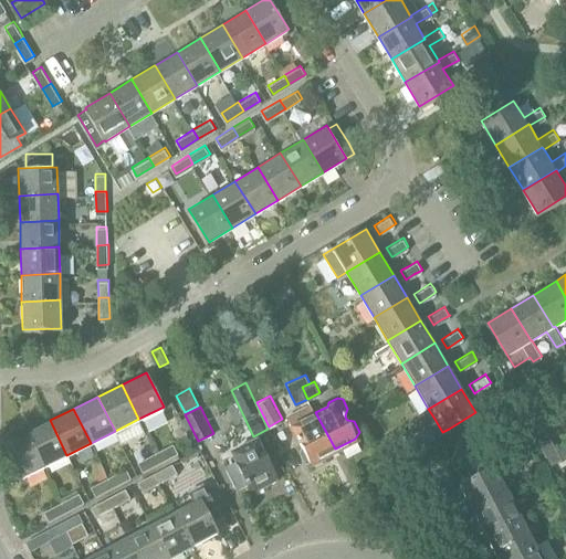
[(335,449),(315,412),(303,419),(290,426),(308,463),(335,449)]
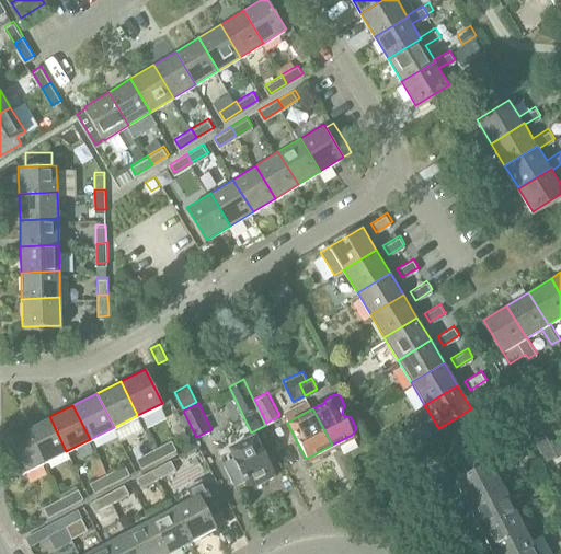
[(449,431),(460,425),(460,426),(478,416),(473,408),(471,408),(445,425),(449,431)]
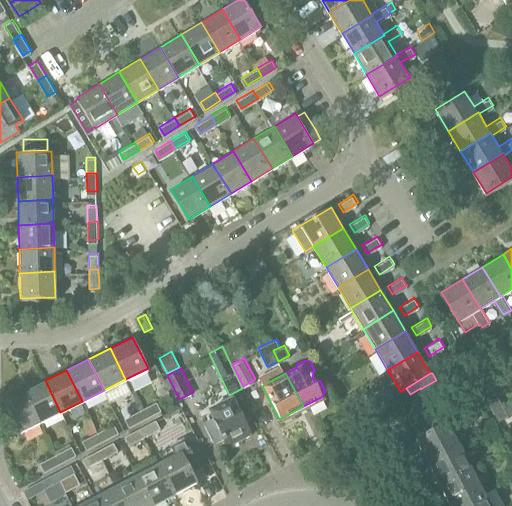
[(60,412),(45,380),(23,391),(39,422),(60,412)]
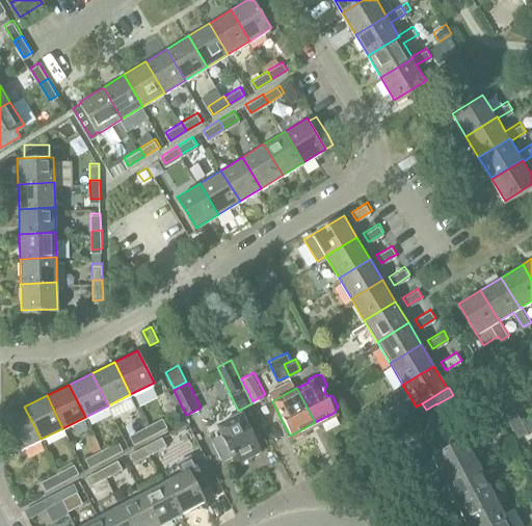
[(1,418),(2,419),(18,450),(41,439),(24,406),(2,418),(1,418)]
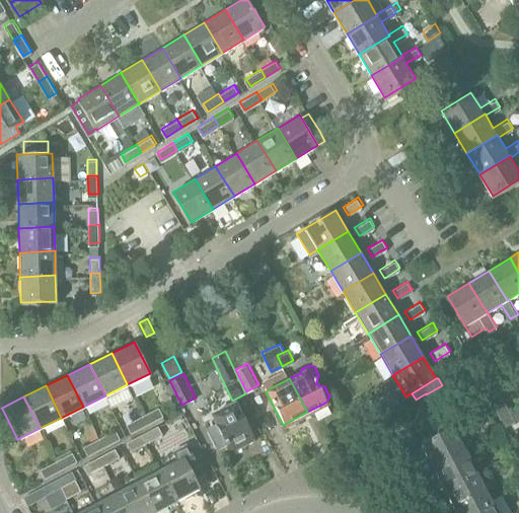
[(358,398),(346,406),(360,429),(371,422),(358,398)]
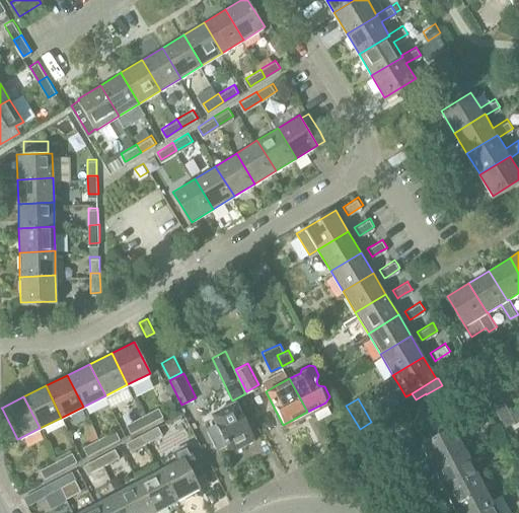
[(500,415),(510,410),(506,400),(496,406),(500,415)]
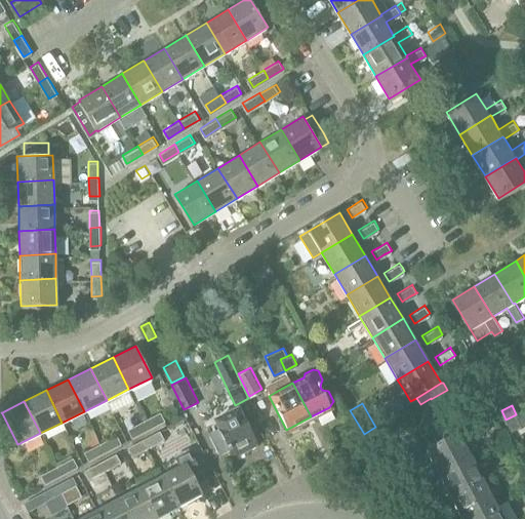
[(236,407),(214,418),(217,426),(207,431),(217,451),(228,446),(232,455),(254,443),(236,407)]
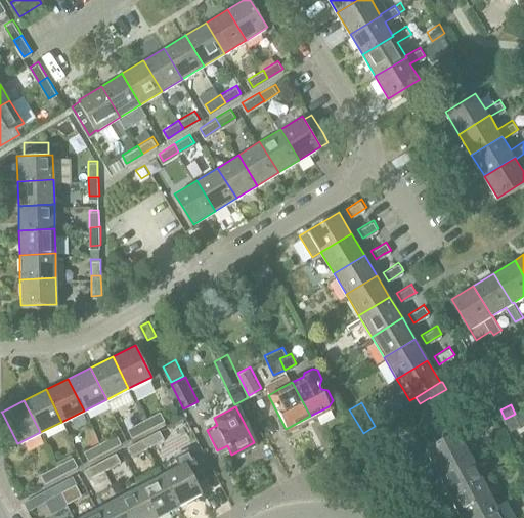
[(143,418),(147,426),(164,417),(160,408),(143,418)]
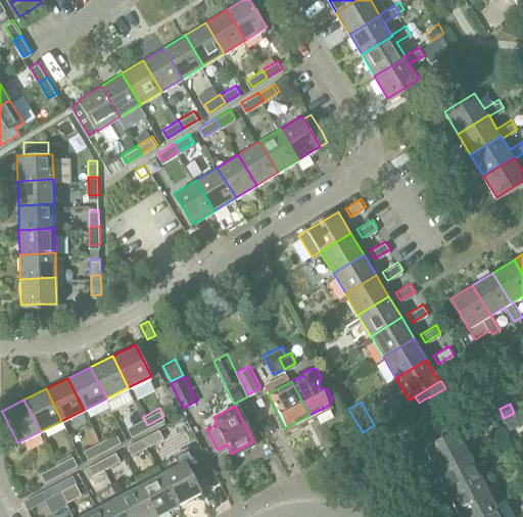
[(519,423),(514,413),(504,418),(509,428),(519,423)]
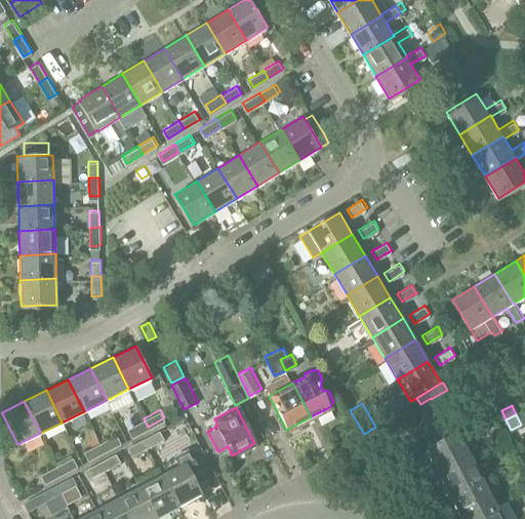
[(132,436),(148,428),(144,420),(128,428),(132,436)]
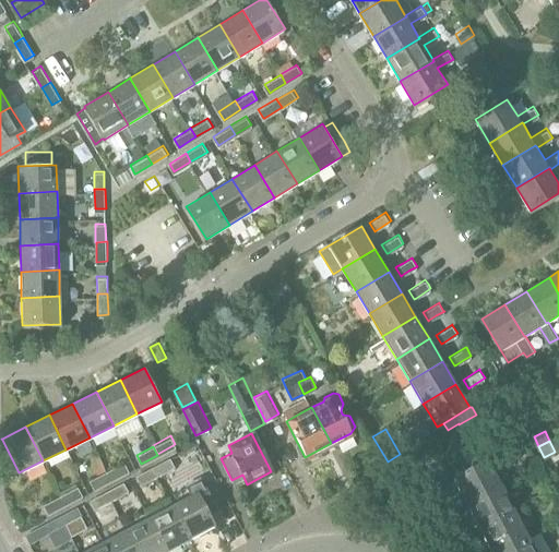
[(531,471),(542,466),(537,455),(526,460),(531,471)]
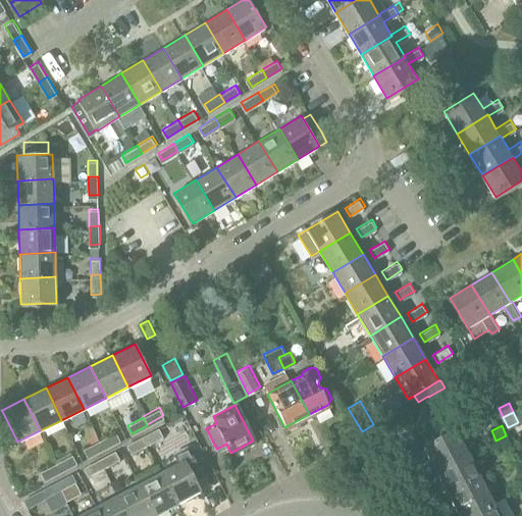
[(141,434),(145,443),(161,434),(156,426),(141,434)]
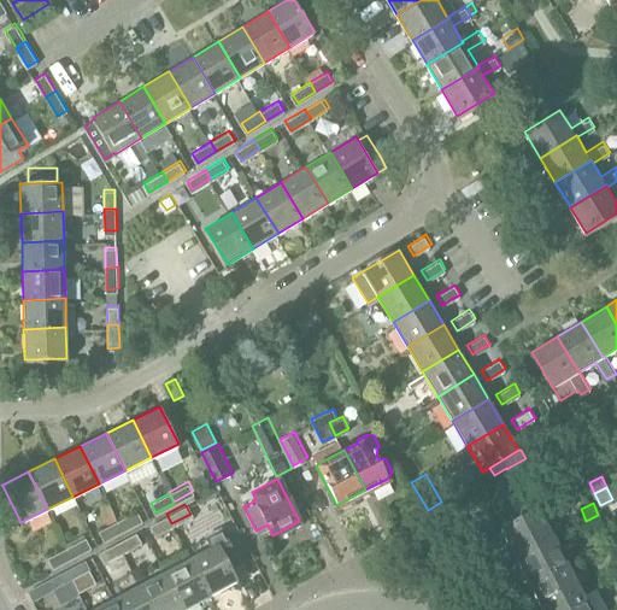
[(516,558),(556,538),(540,509),(501,529),(516,558)]
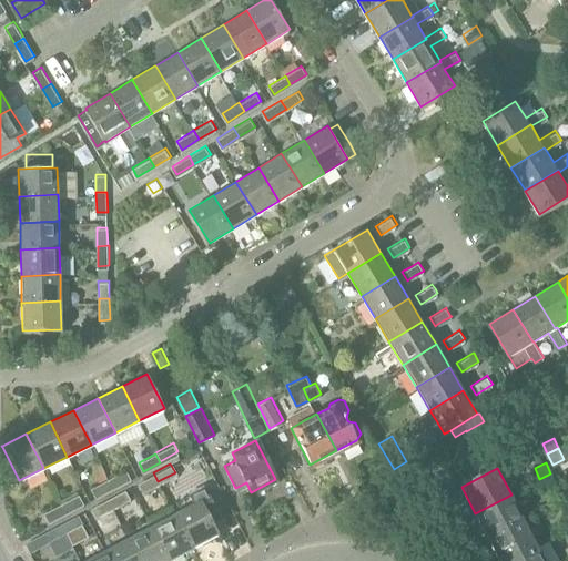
[(109,478),(113,488),(131,478),(127,469),(109,478)]
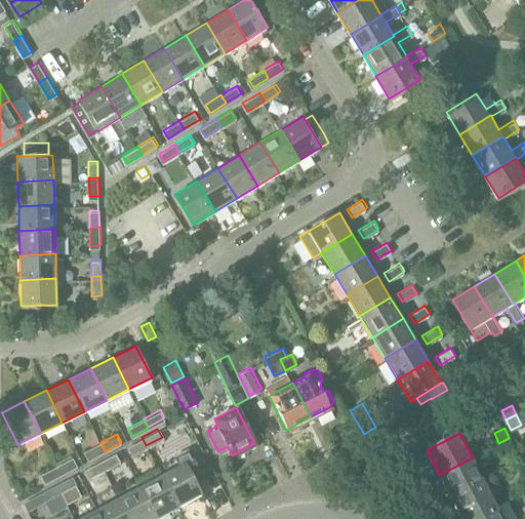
[(146,445),(142,437),(125,446),(130,454),(146,445)]
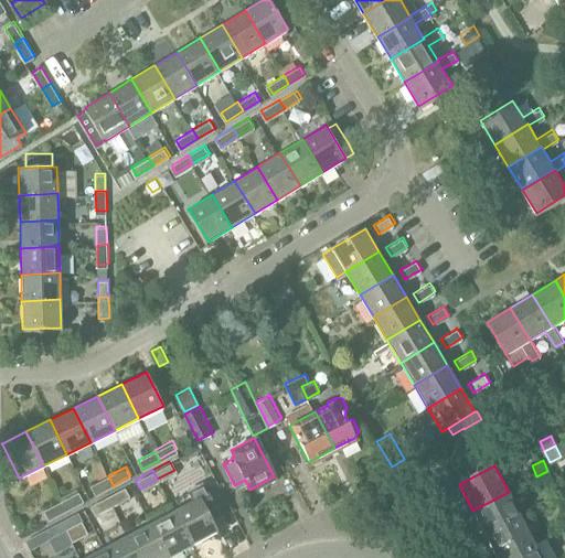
[(553,482),(547,471),(536,476),(542,486),(553,482)]
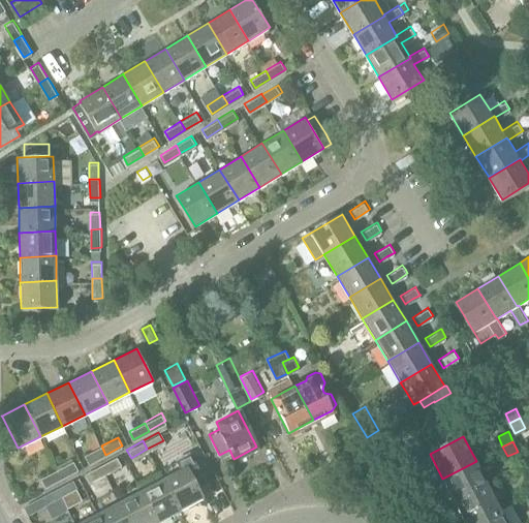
[(90,463),(105,455),(101,445),(85,454),(90,463)]
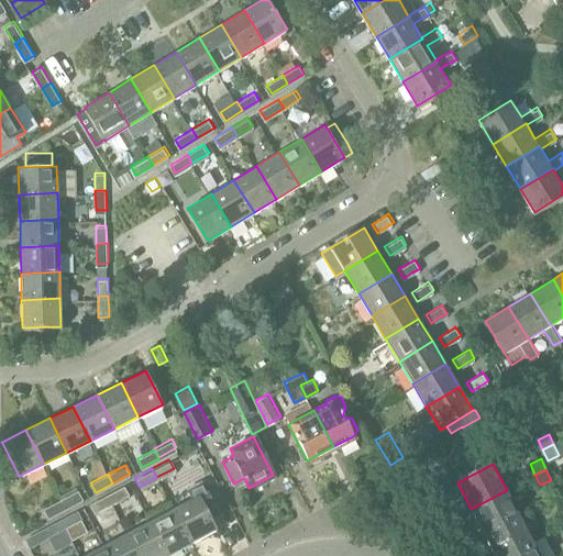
[(202,479),(200,480),(187,487),(192,497),(173,508),(191,543),(216,530),(208,516),(219,511),(218,508),(202,479)]
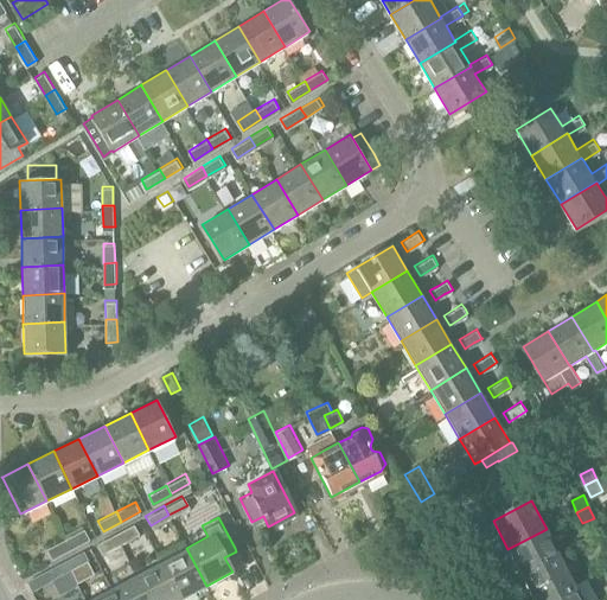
[(132,522),(114,531),(119,542),(138,531),(132,522)]
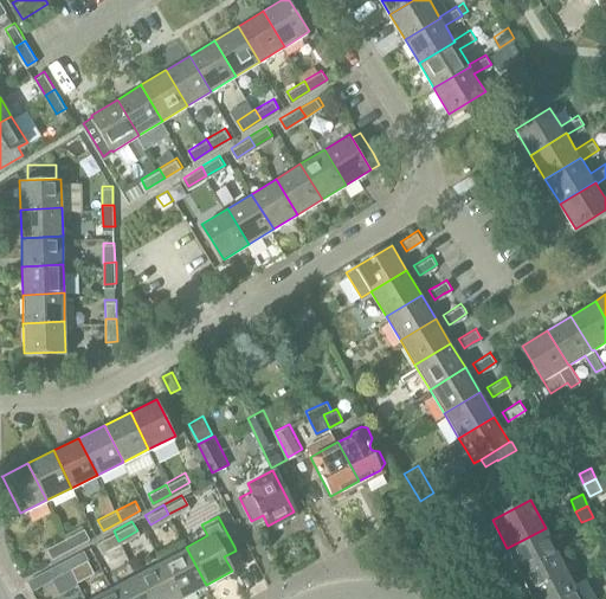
[(65,536),(70,547),(90,536),(84,527),(65,536)]
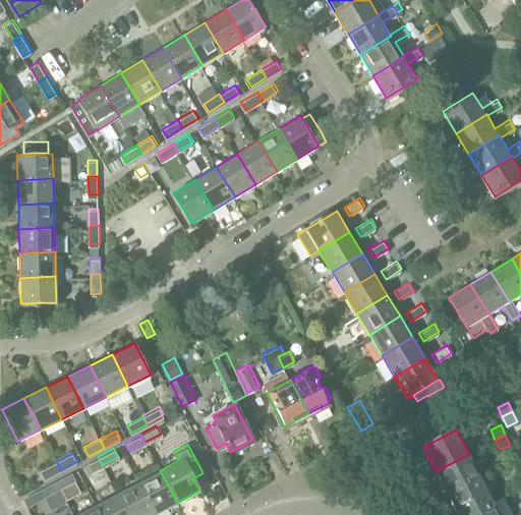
[(469,454),(436,471),(448,494),(480,476),(469,454)]
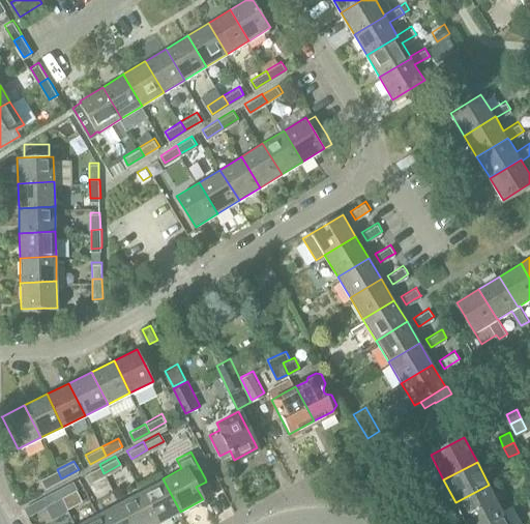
[(104,473),(99,464),(83,473),(88,482),(104,473)]
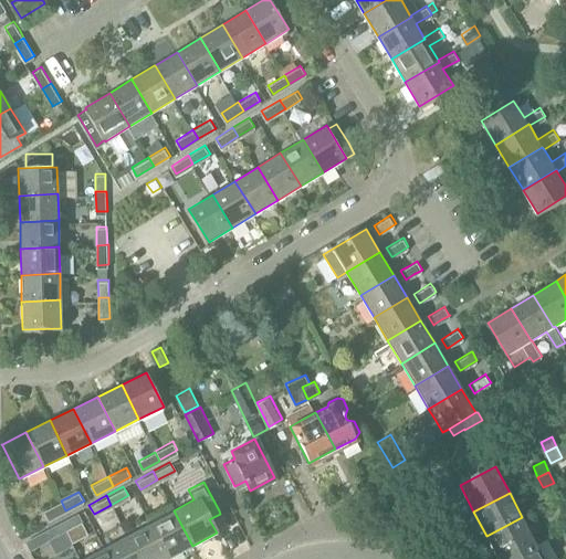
[(49,519),(65,510),(61,501),(44,509),(49,519)]
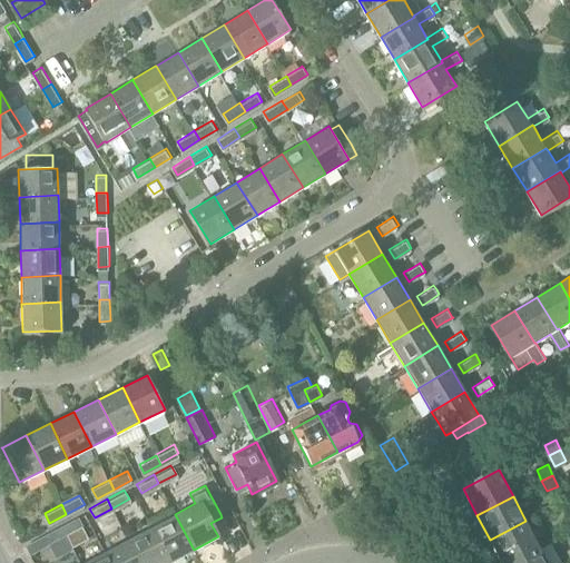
[(175,514),(151,526),(170,562),(194,550),(175,514)]
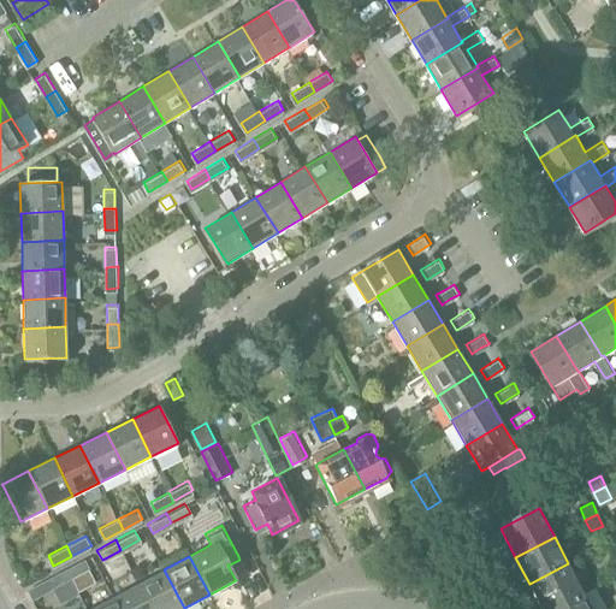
[(66,567),(71,577),(90,567),(86,557),(66,567)]
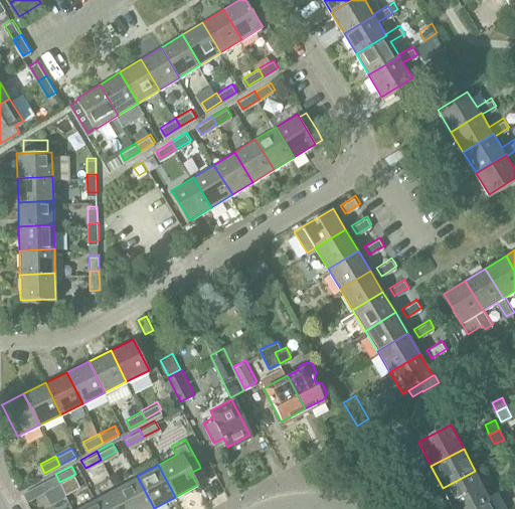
[(457,508),(487,494),(475,471),(443,488),(453,508),(457,508)]
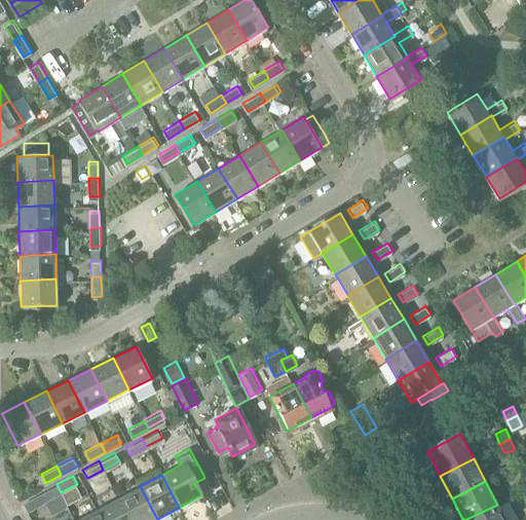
[(45,502),(61,492),(57,484),(40,492),(45,502)]
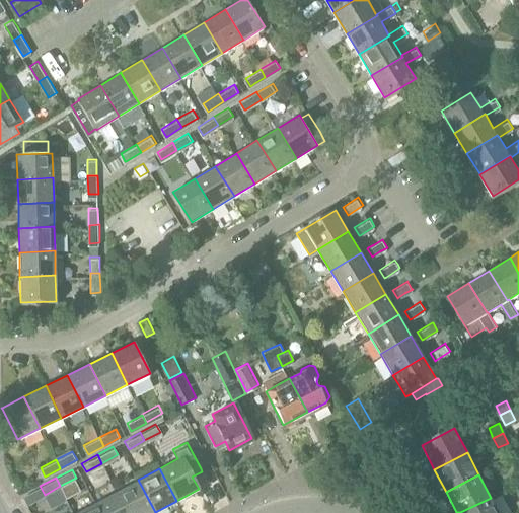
[(152,512),(155,512),(138,480),(117,491),(128,512),(152,512)]
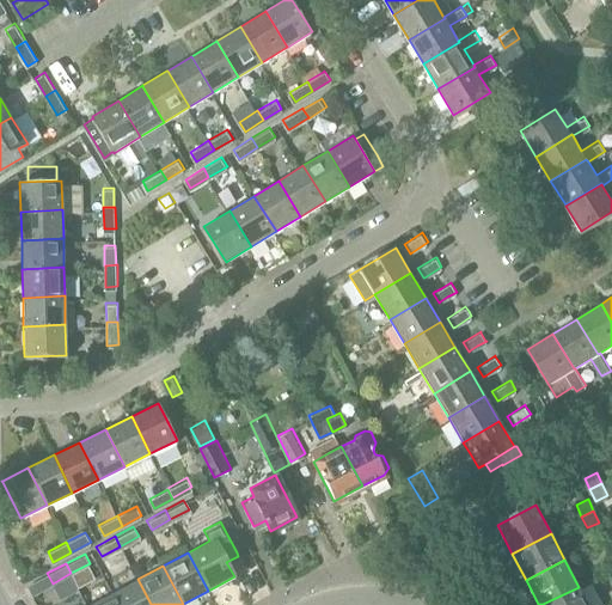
[(151,604),(138,579),(112,592),(118,604),(151,604)]
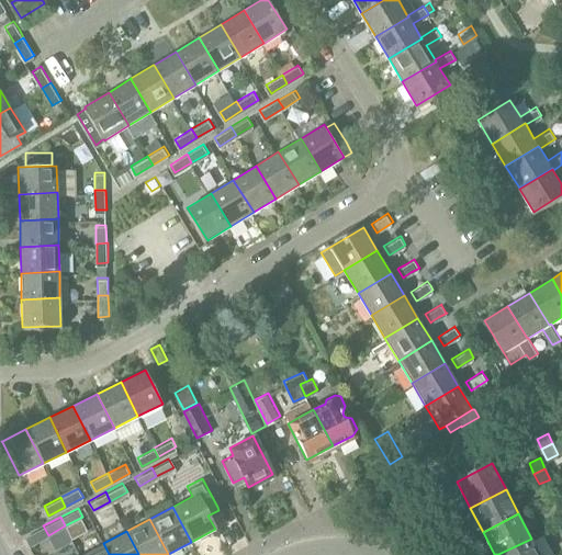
[(539,554),(531,539),(498,554),(539,554)]
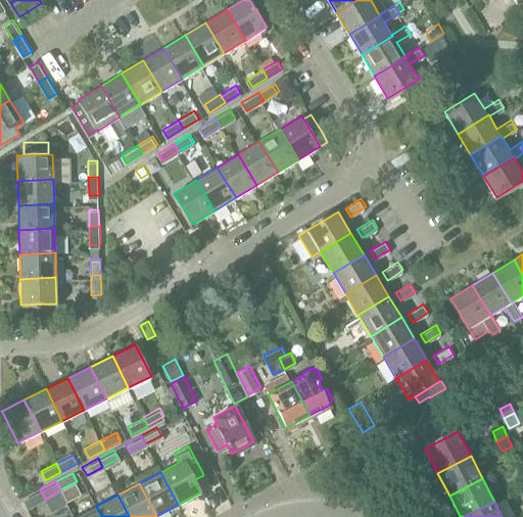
[(101,516),(96,506),(75,516),(101,516)]
